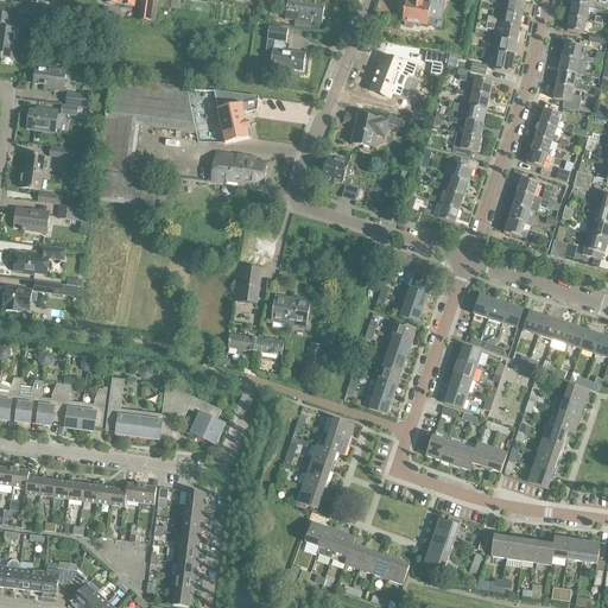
[(141,0),(139,20),(151,23),(154,23),(158,0),(141,0)]
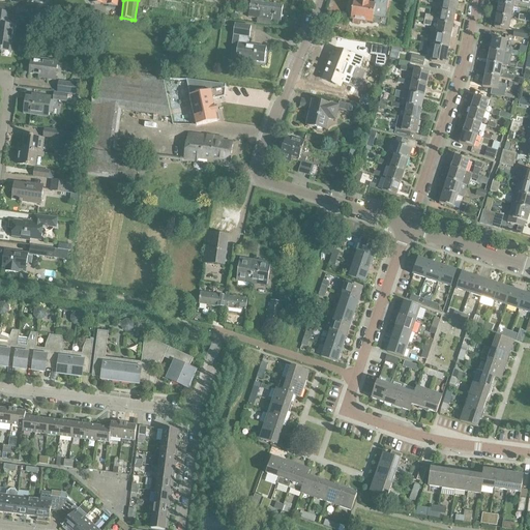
[(351,1),(350,9),(353,10),(351,19),(353,19),(353,23),(360,24),(360,20),(373,22),(374,17),(386,19),(388,0),(375,0),(374,4),(369,3),(369,2),(366,1),(362,1),(360,0),(360,2),(351,1)]
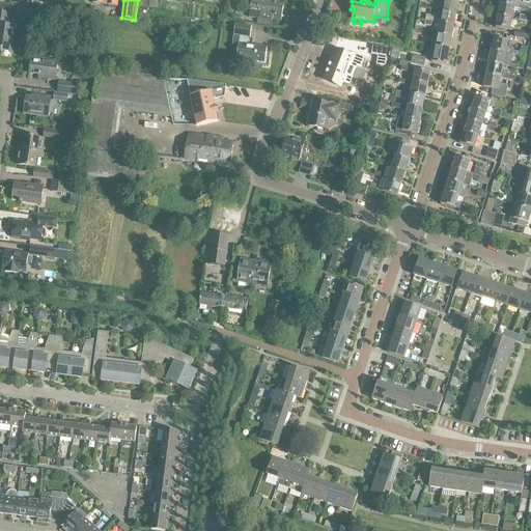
[(456,14),(458,3),(444,0),(442,11),(456,14)]
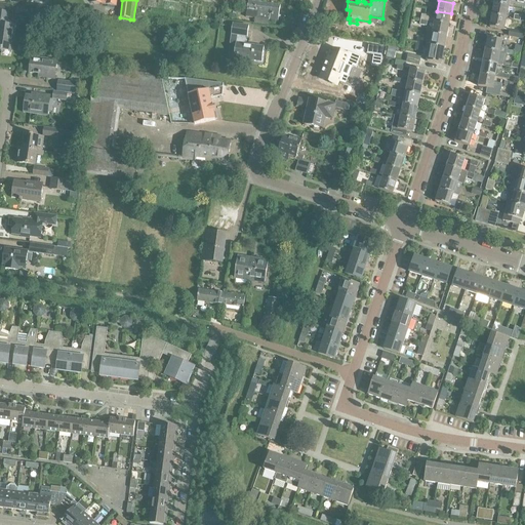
[(268,15),(270,3),(249,1),(247,17),(259,18),(258,24),(267,25),(268,15)]
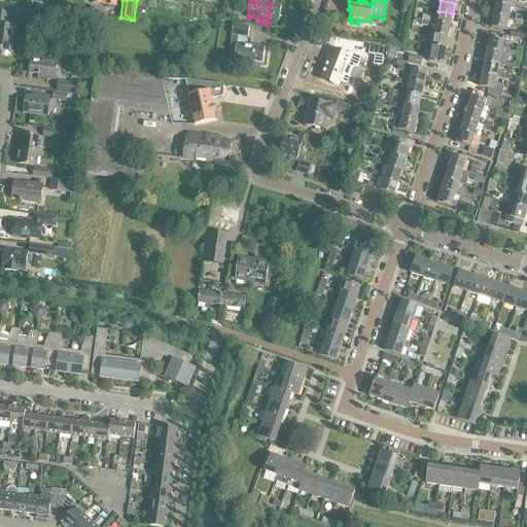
[(282,5),(271,3),(269,15),(268,25),(270,25),(271,21),(280,22),(282,5)]
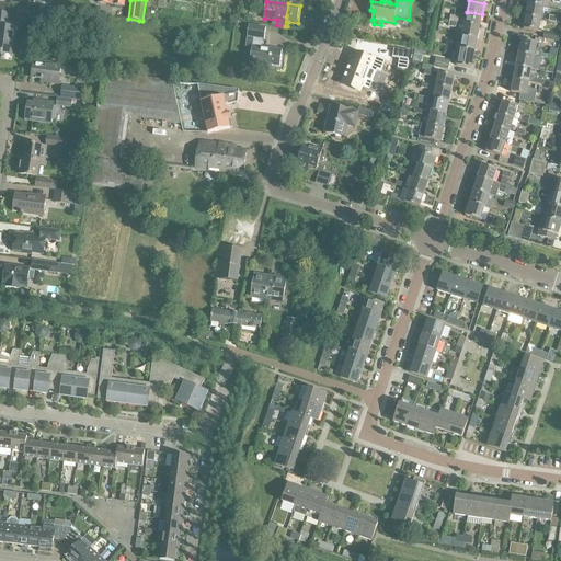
[(528,4),(526,16),(541,20),(544,7),(528,4)]
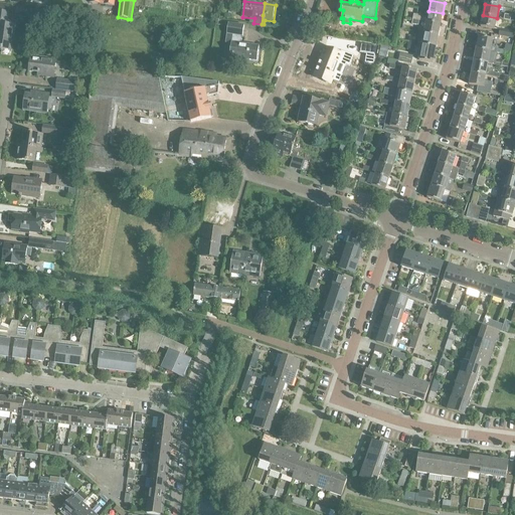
[(15,17),(26,18),(28,9),(17,7),(16,7),(15,13),(15,17)]
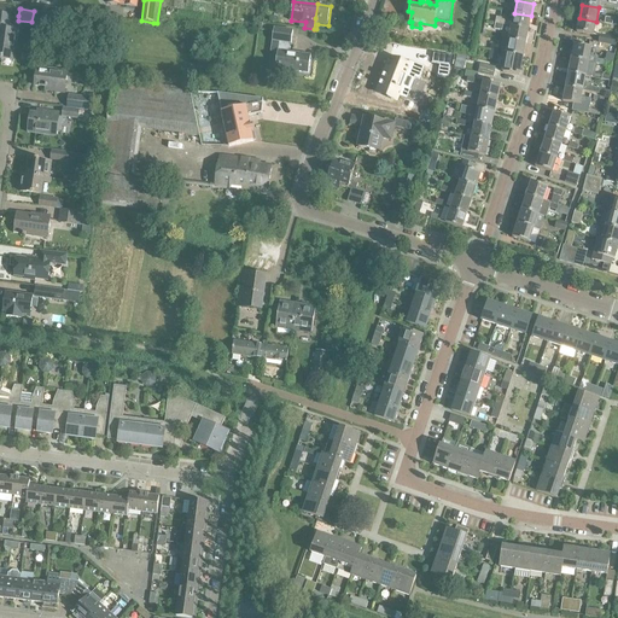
[(4,57),(15,58),(18,30),(7,29),(10,15),(0,12),(0,58),(1,59),(1,60),(3,60),(4,57)]
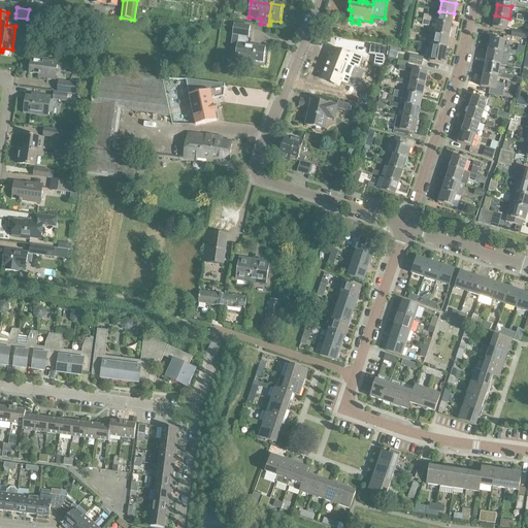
[(452,25),(454,13),(439,11),(438,18),(424,14),(423,20),(437,23),(452,25)]
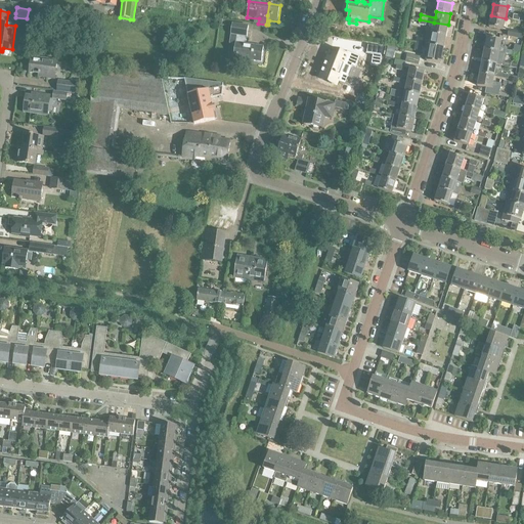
[(504,30),(506,18),(491,15),(489,28),(504,30)]
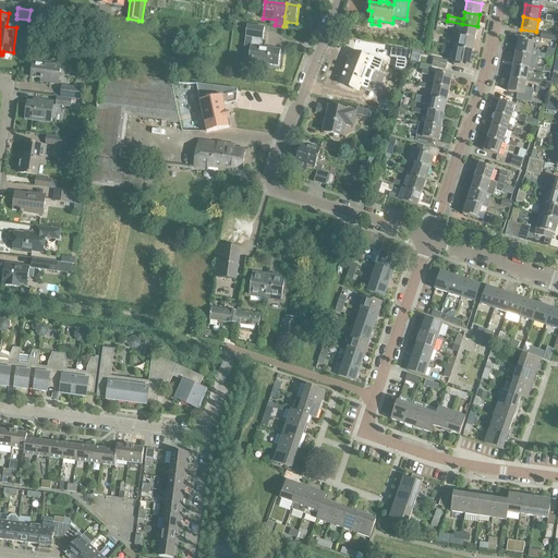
[(462,24),(460,36),(475,39),(477,26),(462,24)]
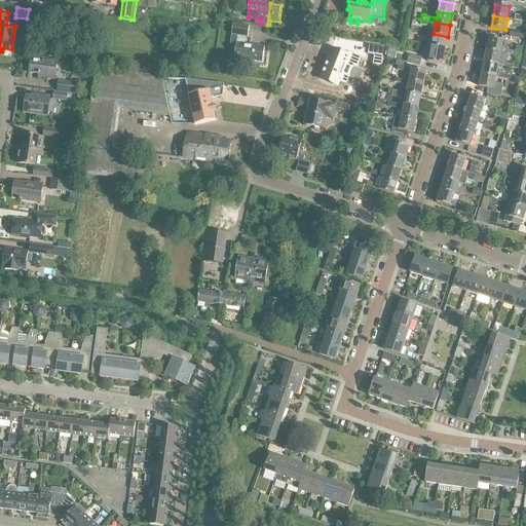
[(265,47),(247,44),(249,27),(233,24),(230,45),(236,45),(235,58),(263,62),(265,47)]
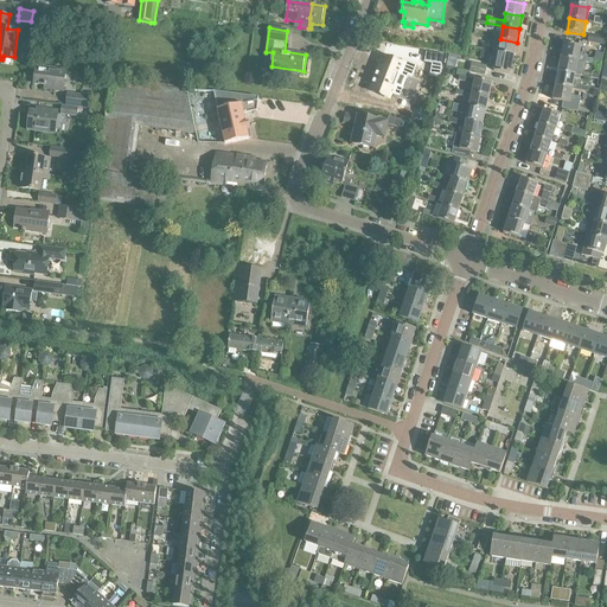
[(589,36),(588,43),(606,46),(606,39),(589,36)]
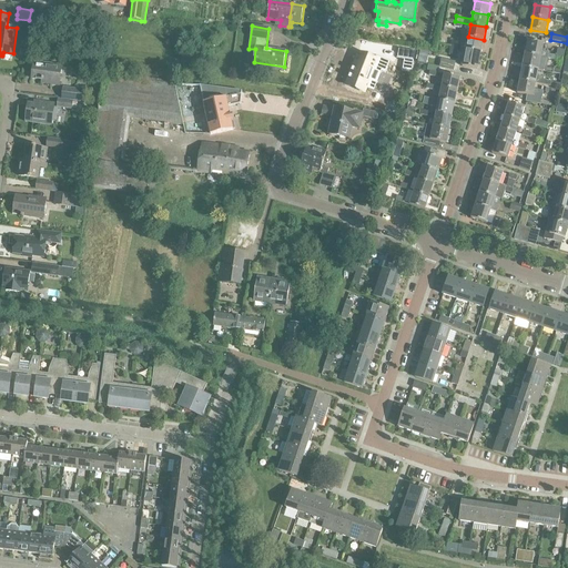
[(468,37),(466,50),(480,52),(484,40),(468,37)]
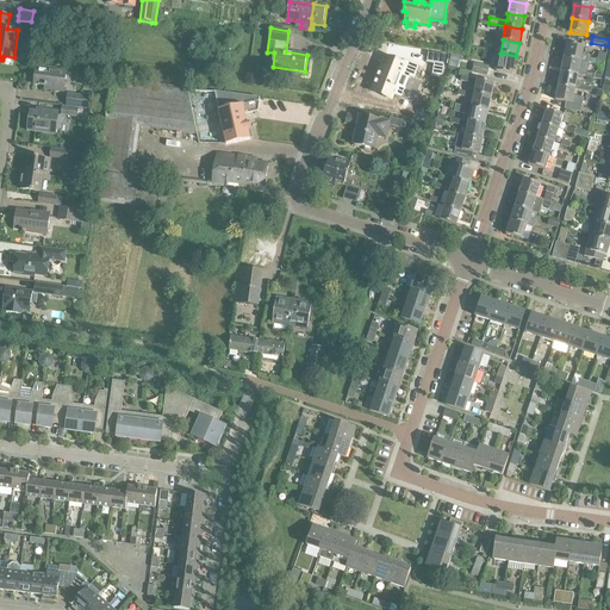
[(567,43),(564,58),(582,62),(597,64),(598,60),(590,58),(590,57),(583,55),(585,47),(567,43)]
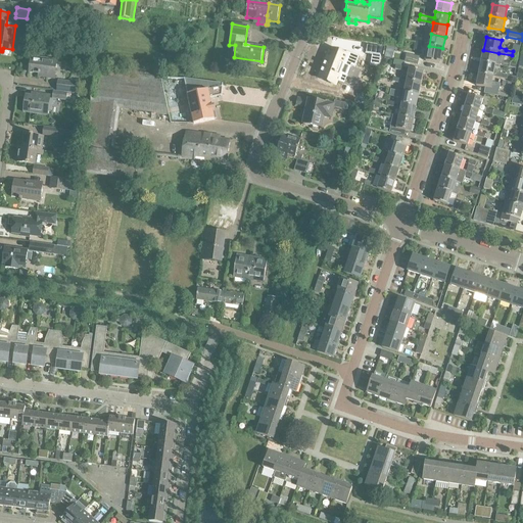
[(366,53),(372,54),(381,56),(382,48),(367,46),(366,53)]
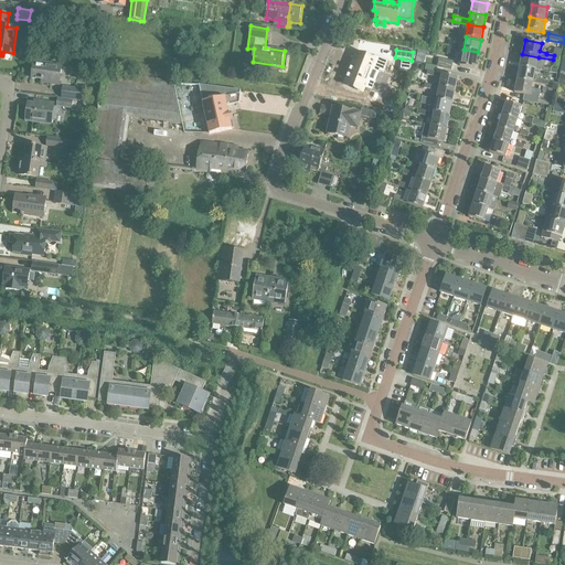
[(475,68),(478,52),(464,50),(460,66),(475,68)]
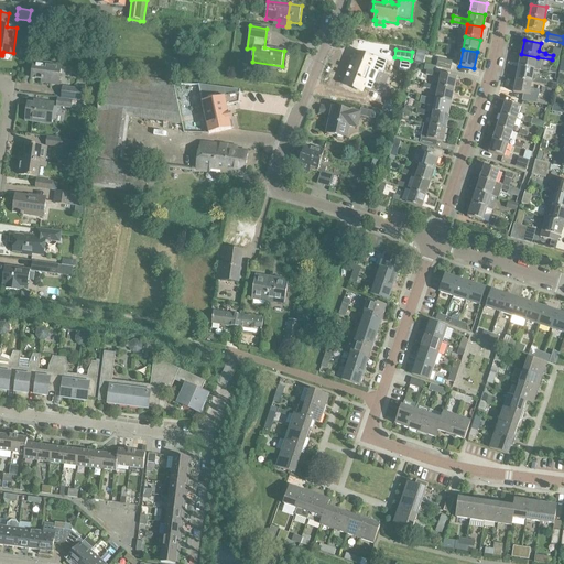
[(373,60),(357,53),(345,85),(362,93),(365,88),(371,91),(379,72),(383,74),(387,63),(388,63),(388,62),(373,56),(372,57),(373,57),(373,60)]
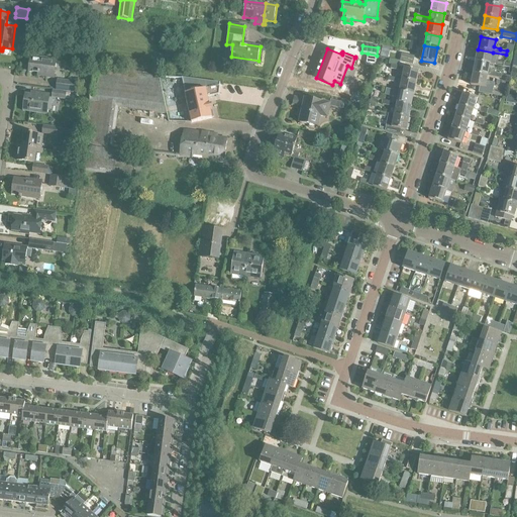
[(491,64),(493,53),(478,49),(476,61),(491,64)]
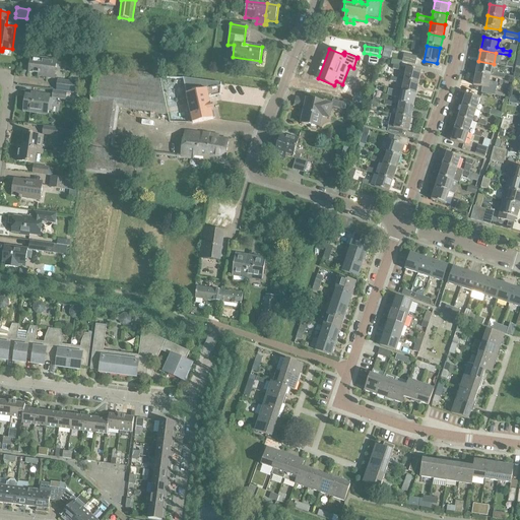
[(401,53),(400,59),(416,63),(417,57),(401,53)]
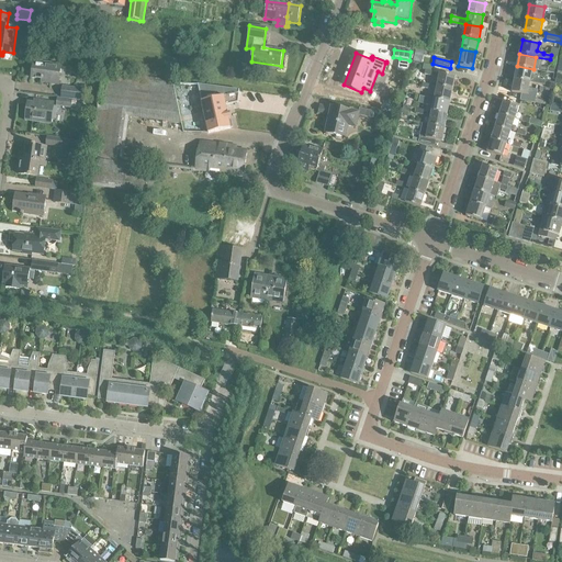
[(45,80),(45,82),(59,85),(62,65),(34,62),(32,78),(45,80)]
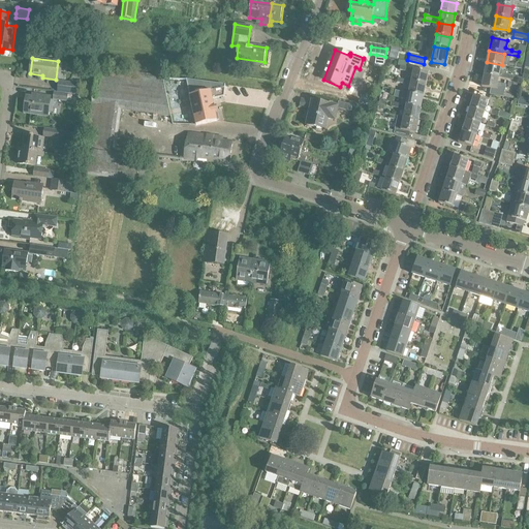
[(409,63),(399,60),(398,66),(401,66),(400,70),(407,72),(409,63)]
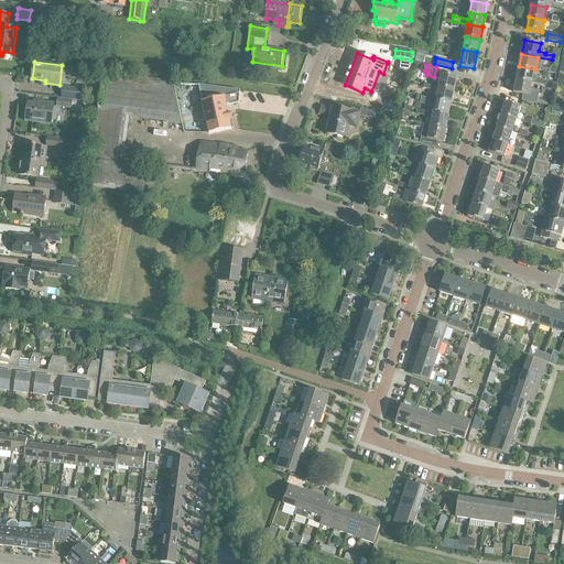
[(541,77),(534,76),(535,69),(519,66),(517,79),(533,83),(546,86),(548,82),(540,80),(541,77)]
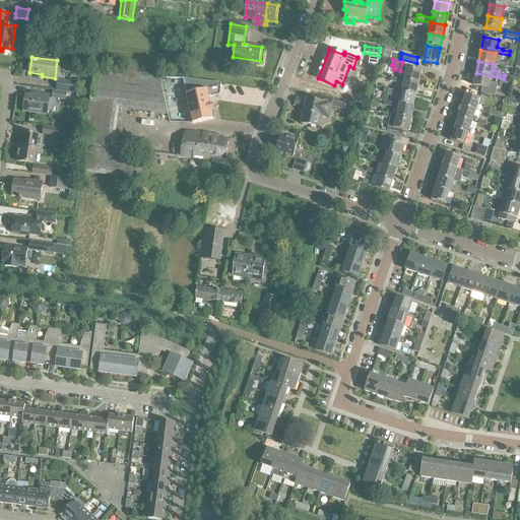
[(404,80),(419,83),(421,71),(406,68),(404,80)]
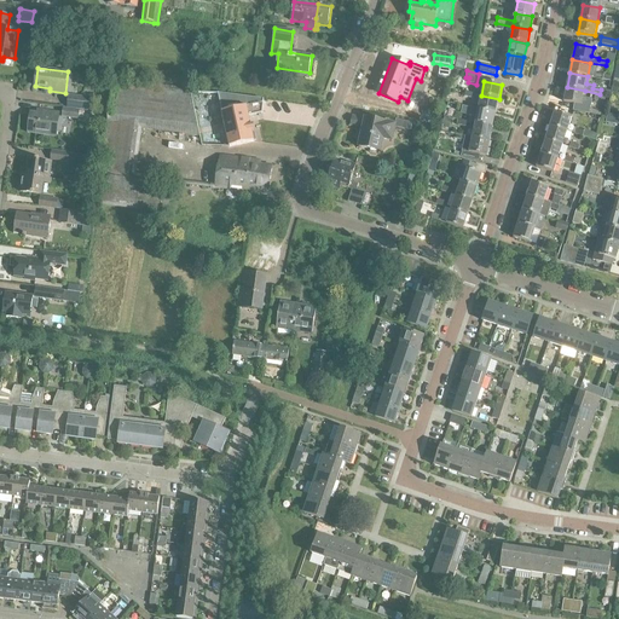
[(143,129),(201,137),(191,92),(190,92),(190,91),(114,82),(97,204),(160,213),(165,179),(137,175),(143,129)]
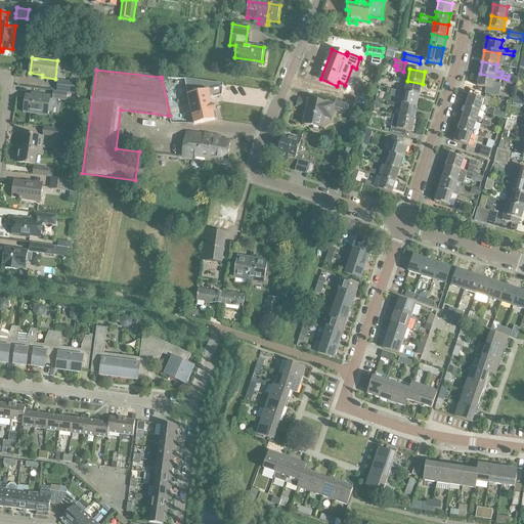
[(485,93),(498,96),(501,84),(494,83),(495,77),(480,74),(478,86),(487,88),(485,93)]
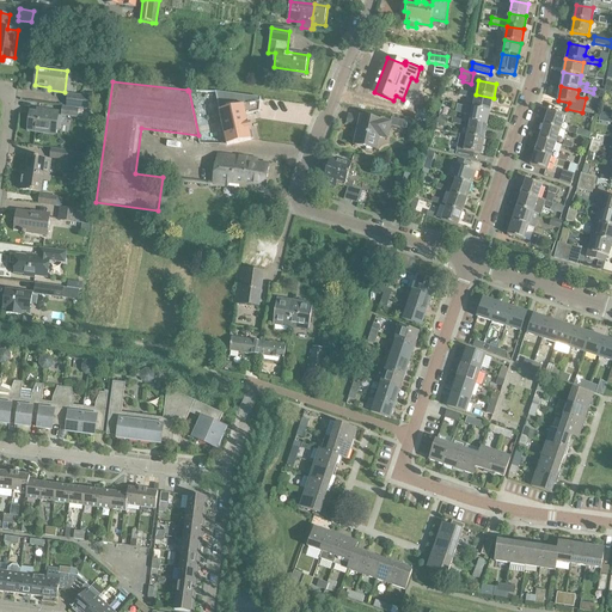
[(261,99),(216,92),(220,110),(219,111),(226,145),(251,140),(251,139),(254,139),(252,130),(250,130),(249,123),(246,115),(259,111),(261,99)]
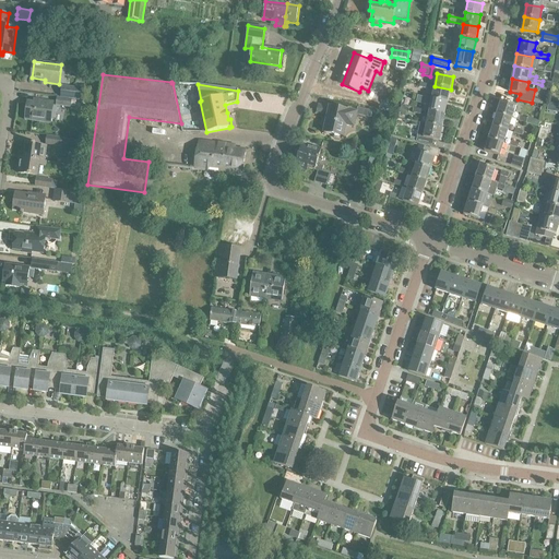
[(63,85),(62,97),(83,99),(85,88),(63,85)]
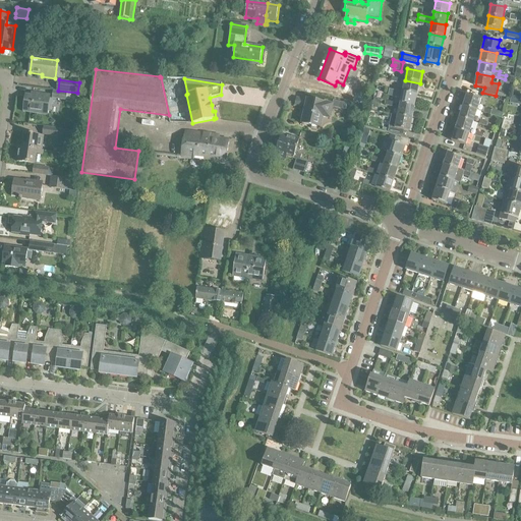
[(405,80),(402,93),(417,96),(420,83),(405,80)]
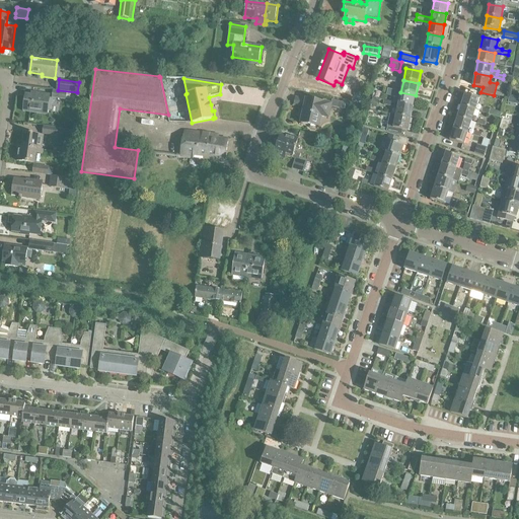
[(399,98),(398,104),(414,107),(416,95),(400,92),(387,89),(386,95),(399,98)]
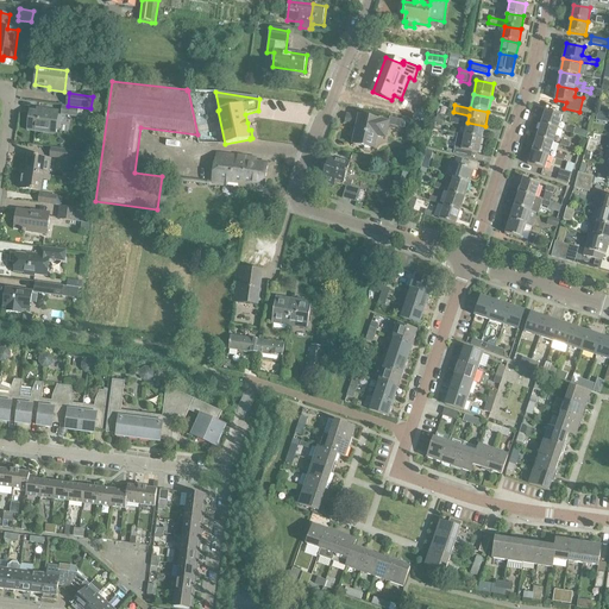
[(63,114),(67,115),(83,117),(85,110),(63,107),(63,114)]
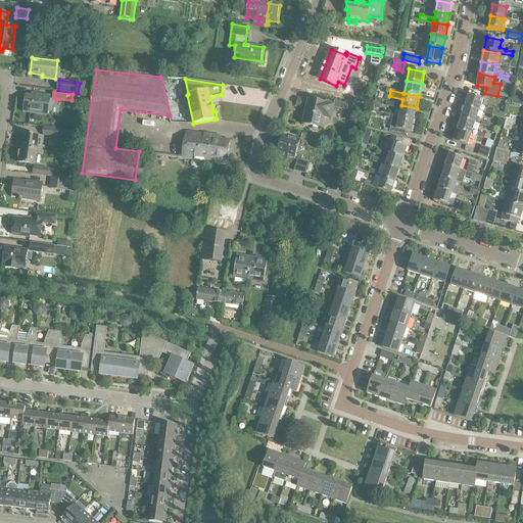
[(50,96),(35,94),(34,97),(27,96),(25,110),(43,113),(43,111),(48,111),(50,96)]
